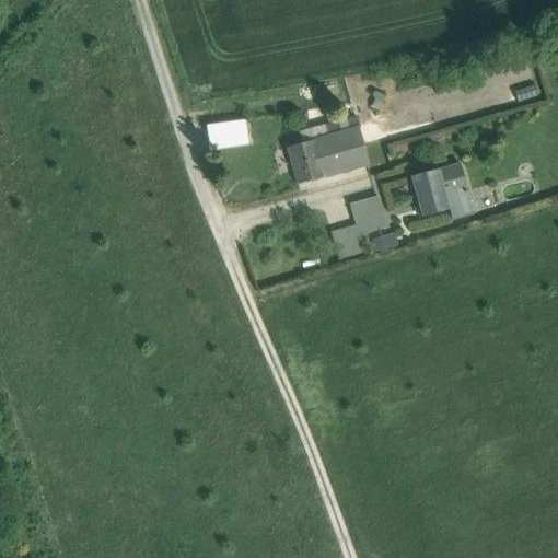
[(197,126),(206,152),(227,146),(219,118),(197,126)]
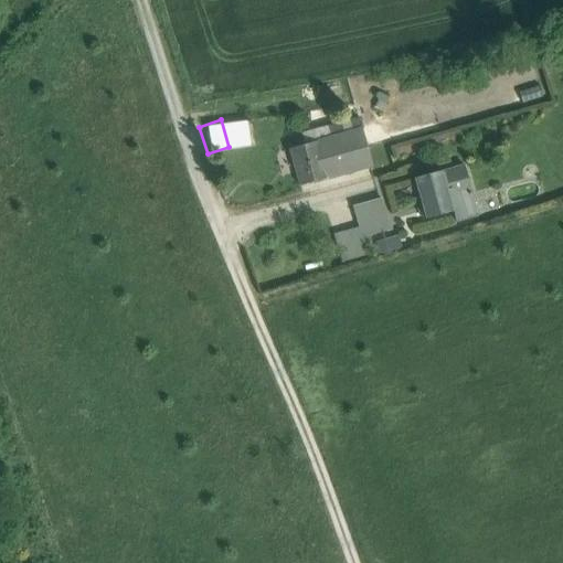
[(328,125),(316,128),(319,139),(319,140),(331,137),(328,125)]
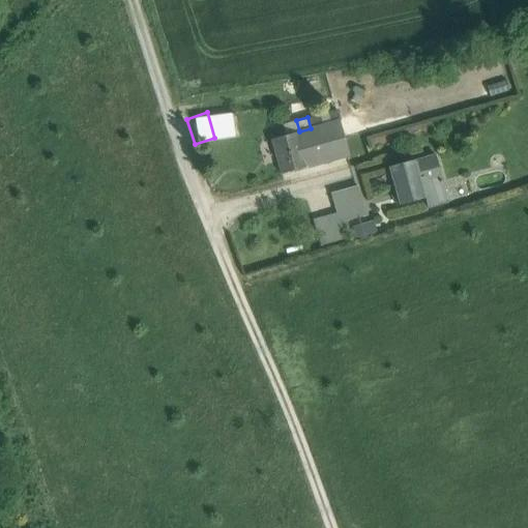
[(340,121),(312,128),(311,128),(299,132),(309,165),(329,159),(329,158),(349,153),(346,142),(343,130),(340,121)]
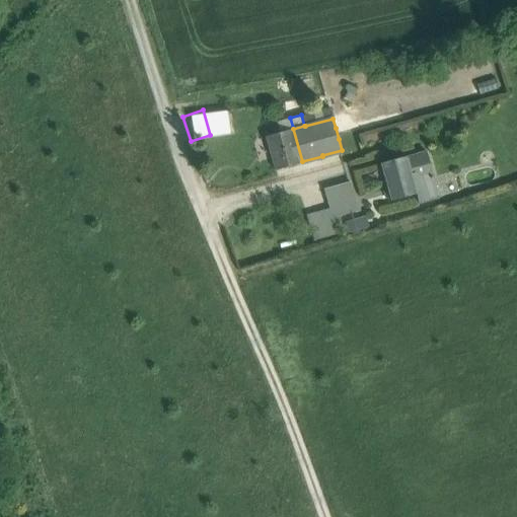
[(343,126),(336,128),(339,139),(346,137),(343,126)]
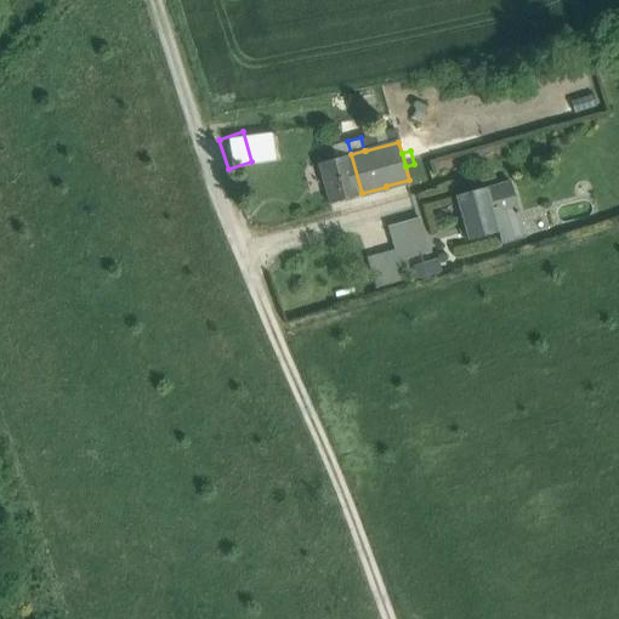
[(351,153),(319,162),(330,202),(362,193),(351,154),(351,153)]
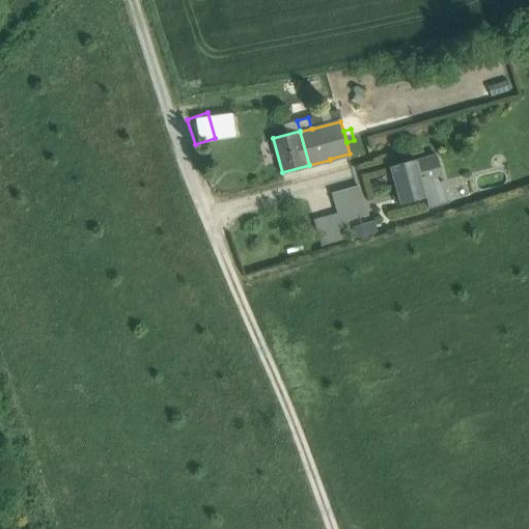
[(369,148),(350,154),(353,166),(372,161),(369,148)]
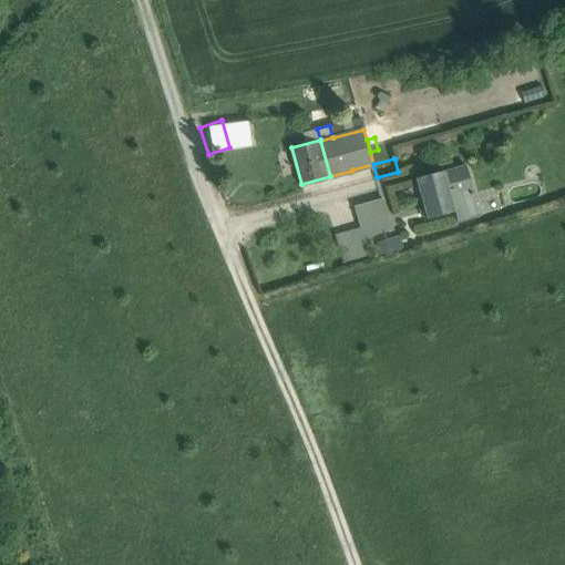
[(466,164),(415,177),(427,217),(458,209),(456,208),(478,203),(466,164)]
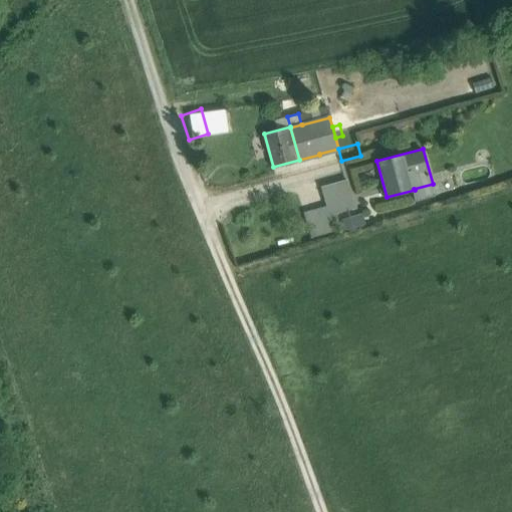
[(348,179),(322,186),(327,204),(330,213),(355,206),(348,179)]
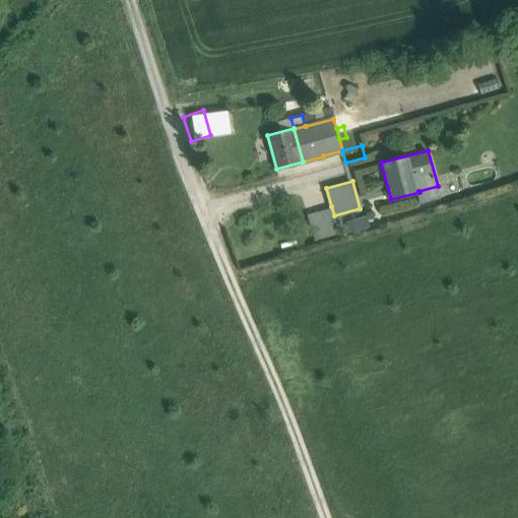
[(341,239),(334,215),(331,206),(309,212),(319,245),(341,239)]
